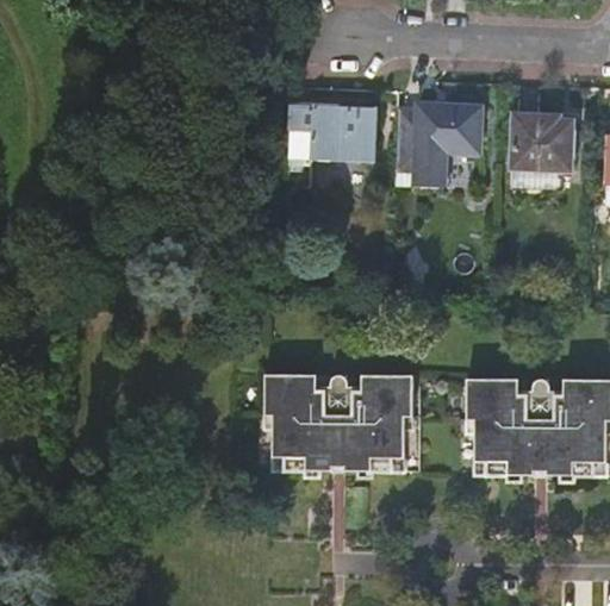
[(324,102),(291,101),(288,149),(303,149),(303,144),(311,144),(310,158),(313,160),(312,157),(373,160),(373,162),(377,163),(379,106),(375,106),(374,110),(324,106),(324,102)]
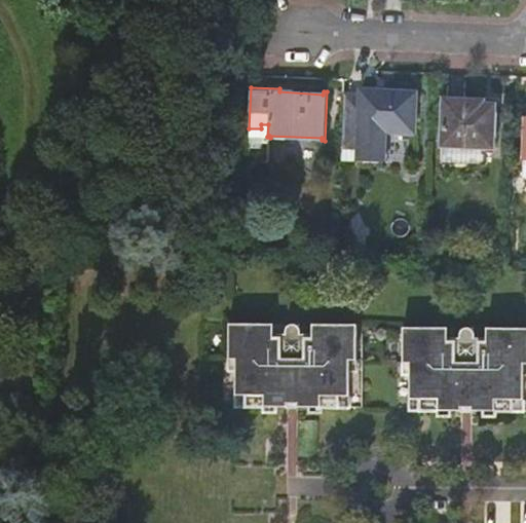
[(360,94),(343,92),(341,131),(358,132),(358,158),(383,160),(385,128),(412,131),(415,91),(360,87),(360,94)]
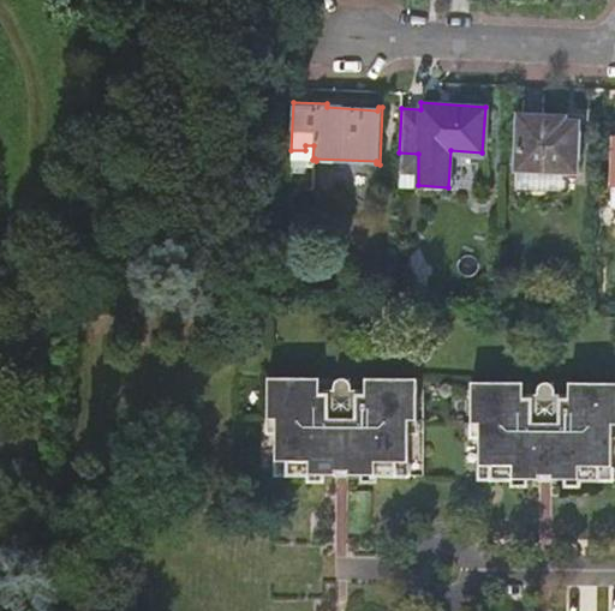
[(579,155),(579,132),(577,132),(578,121),(563,120),(563,117),(518,113),(517,167),(574,171),(574,155),(579,155)]
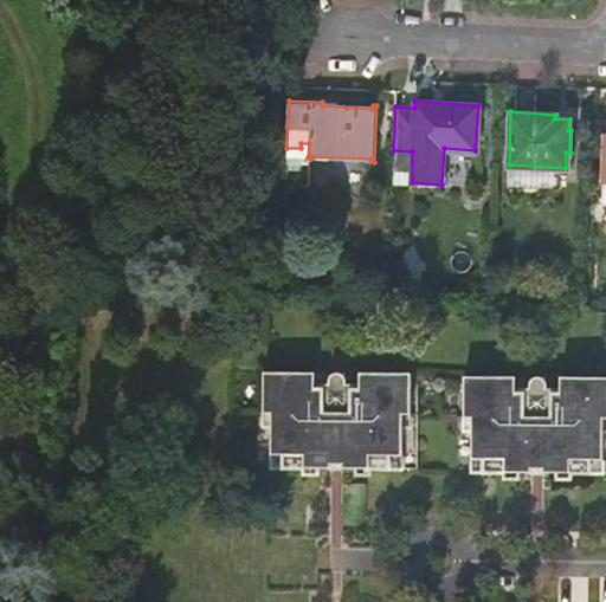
[(269,468),(400,470),(401,424),(401,412),(411,412),(411,373),(365,373),(365,380),(359,381),(345,381),(343,375),(337,370),(331,371),(328,375),(327,381),(314,381),(307,381),(307,371),(260,373),(259,409),(269,409),(269,421),(269,468)]
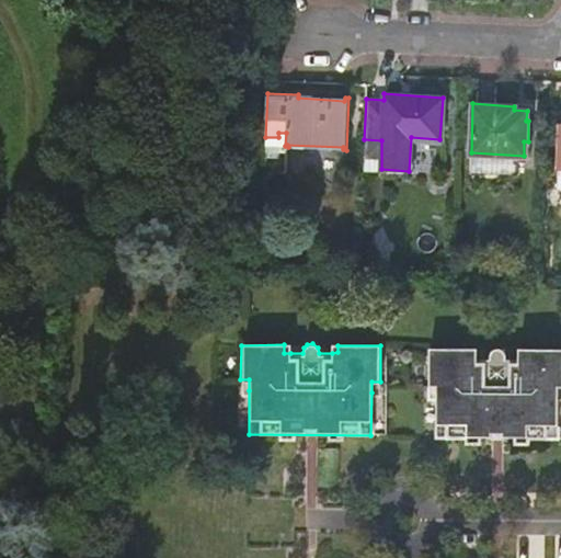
[(436,396),(435,440),(487,440),(485,432),(510,434),(510,439),(558,439),(558,397),(558,385),(560,384),(560,348),(525,349),(525,357),(519,357),(507,357),(506,352),(500,348),(494,349),(491,352),(490,357),(478,357),(470,357),(470,348),(426,349),(427,384),(436,384),(436,396)]
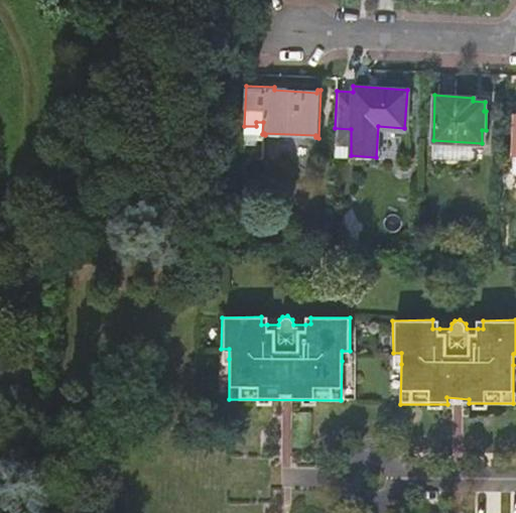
[(229,349),(221,349),(221,359),(229,359),(229,349)]
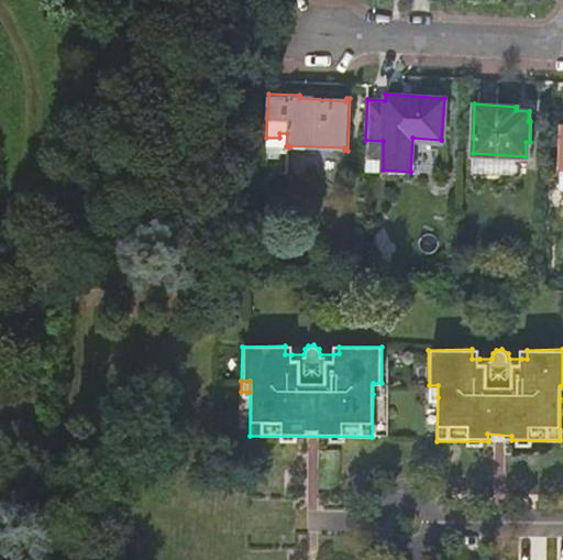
All buildings are outlined.
